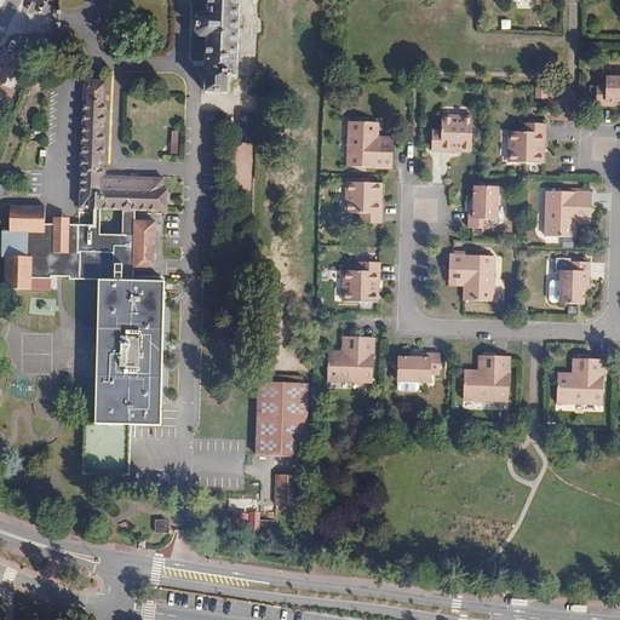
[(239,0),(207,0),(207,12),(200,11),(195,16),(195,33),(199,38),(201,38),(206,38),(204,93),(228,95),(228,76),(237,76),(239,0)]
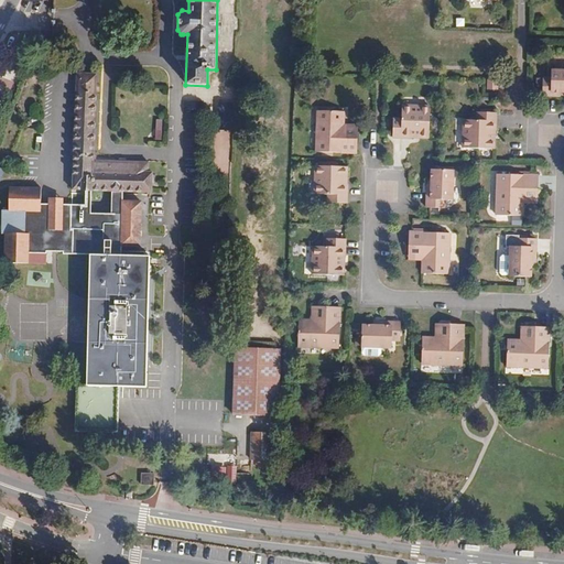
[(563,69),(551,69),(551,77),(543,77),(542,96),(561,97),(562,91),(563,91),(563,69)]
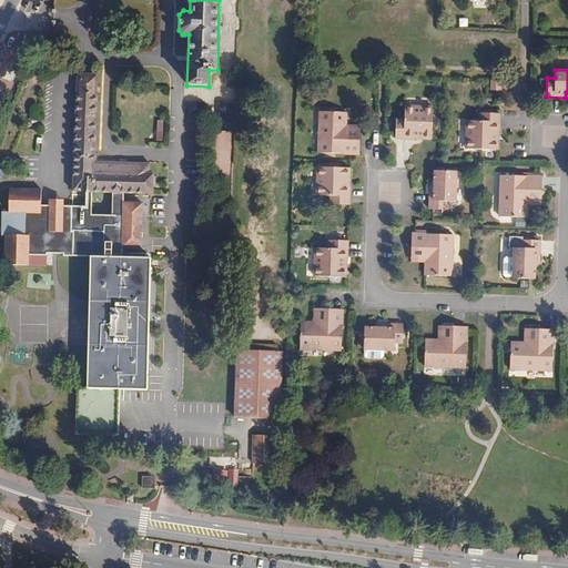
[(150,172),(150,163),(148,162),(134,162),(94,161),(99,73),(77,72),(72,192),(87,192),(92,192),(95,192),(112,193),(122,193),(153,195),(154,172),(150,172)]
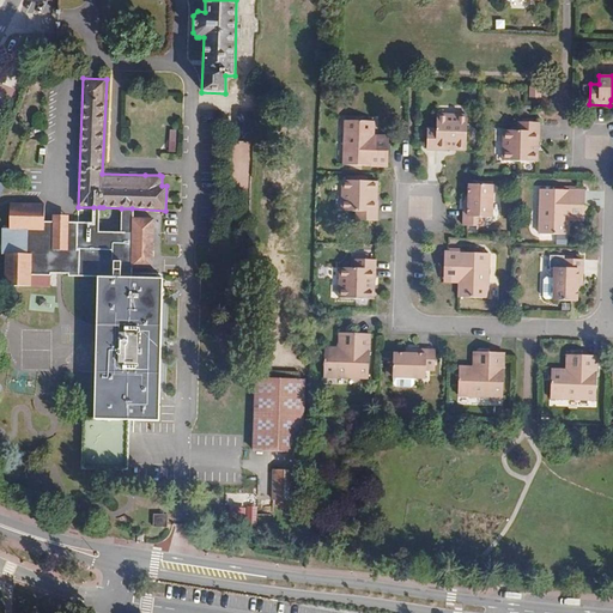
[(541,98),(541,86),(529,86),(529,97),(541,98)]
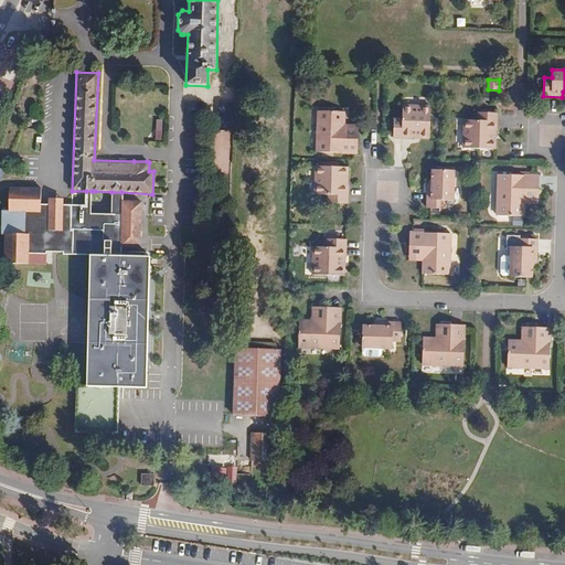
[(430,138),(432,106),(402,105),(402,119),(394,118),(393,138),(412,139),(412,138),(412,135),(420,135),(420,138),(430,138)]
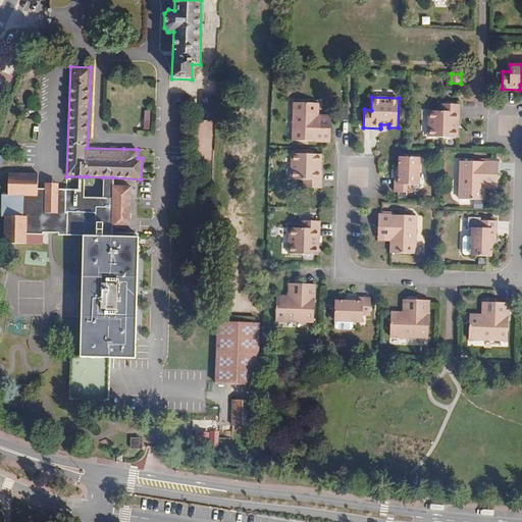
[(318,125),(318,114),(319,103),(294,102),(292,141),(330,142),(331,126),(318,125)]
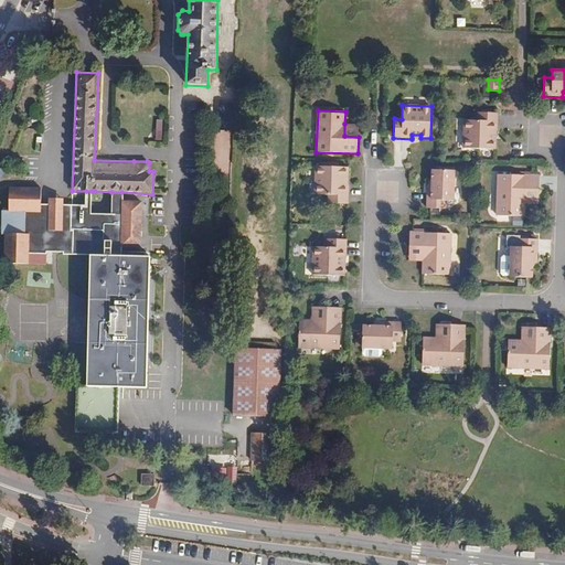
[(492,140),(493,131),(496,131),(497,131),(498,113),(478,112),(478,119),(464,119),(462,148),(496,149),(496,140),(492,140)]
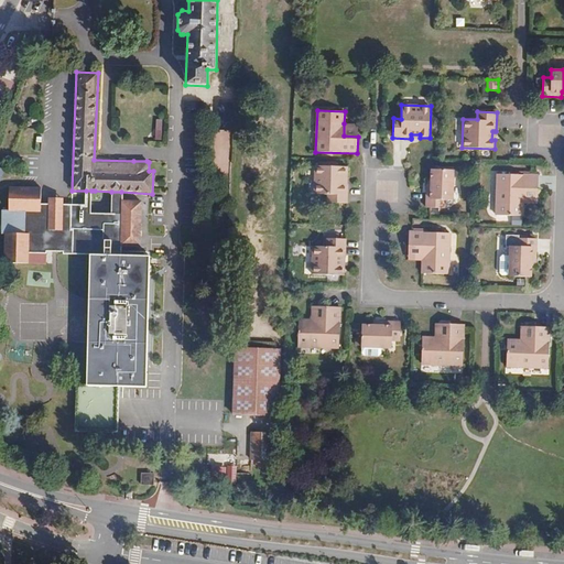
[(358,137),(358,123),(344,123),(344,136),(358,137)]
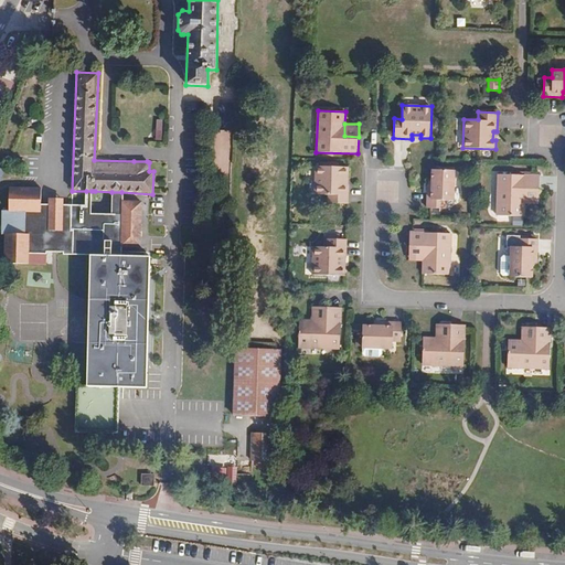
[(344,185),(344,177),(348,177),(348,167),(316,166),(315,194),(328,194),(328,202),(348,203),(349,185),(348,185),(344,185)]
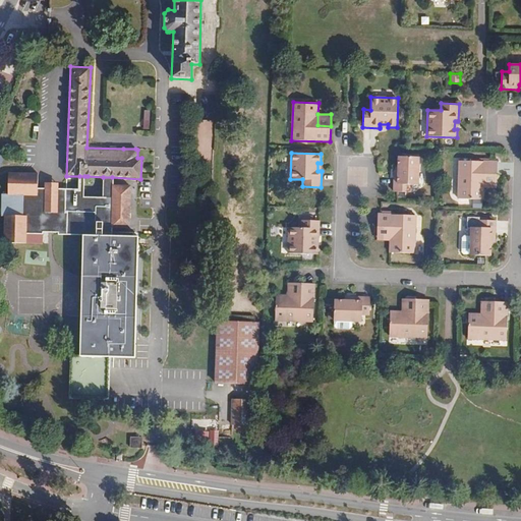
[(418,185),(419,158),(398,157),(398,167),(398,174),(394,174),(394,192),(411,192),(411,185),(418,185)]
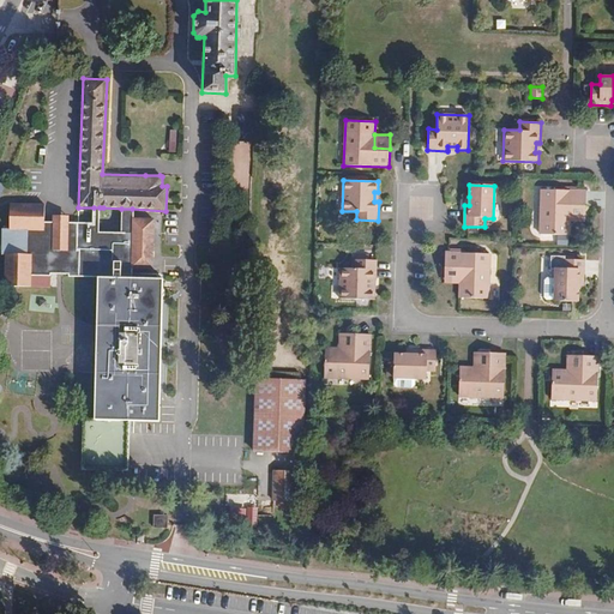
[(570,222),(570,208),(585,208),(587,191),(541,190),(540,234),(569,235),(570,222)]
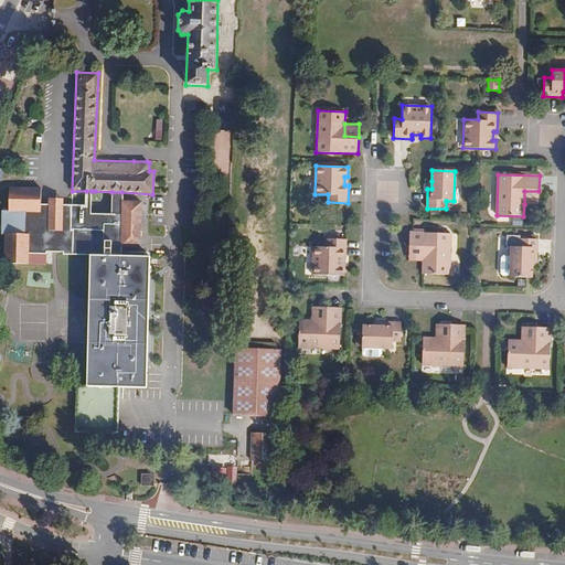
[(147,387),(149,256),(121,255),(121,246),(139,247),(140,203),(127,203),(127,208),(117,208),(116,217),(112,217),(112,215),(91,214),(91,206),(86,206),(62,205),(49,205),(41,204),(41,190),(20,190),(21,188),(9,188),(9,211),(24,212),(23,234),(4,233),(3,263),(28,263),(28,253),(44,254),(45,253),(45,252),(45,247),(62,247),(62,252),(62,254),(89,255),(86,386),(77,385),(76,430),(117,432),(118,387),(147,387)]
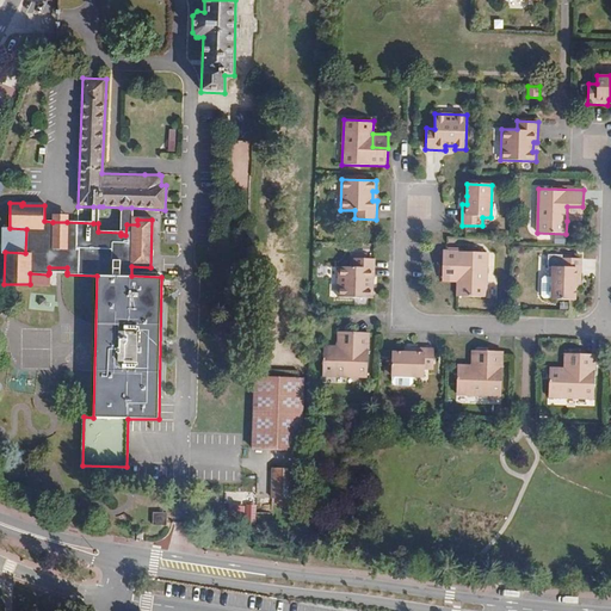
[(582,221),(582,207),(567,207),(567,221),(582,221)]
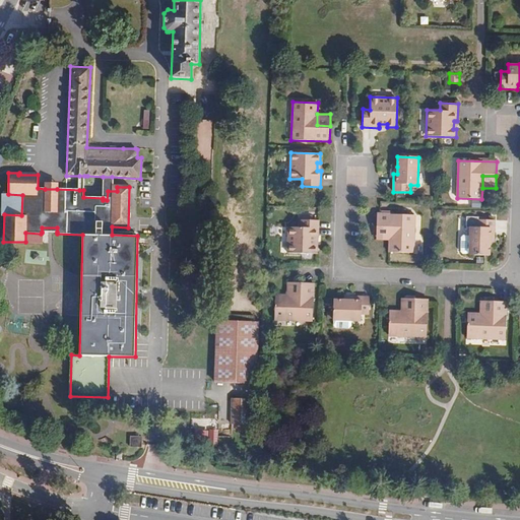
[(112,185),(112,177),(103,177),(103,185),(112,185)]
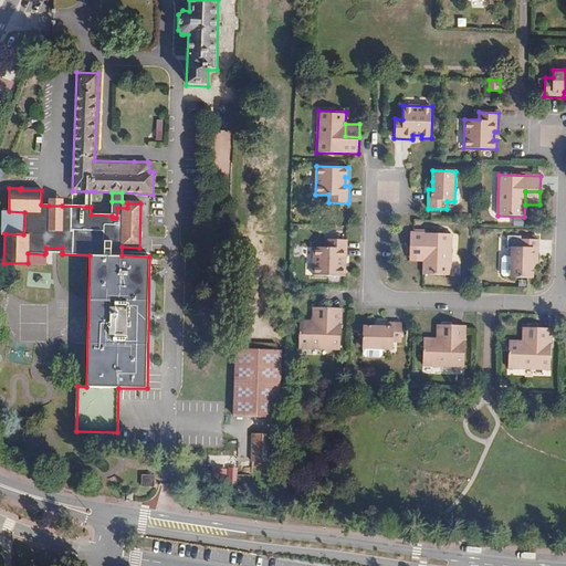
[(127,208),(127,203),(122,202),(122,201),(112,201),(112,216),(112,218),(116,218),(117,208),(127,208)]
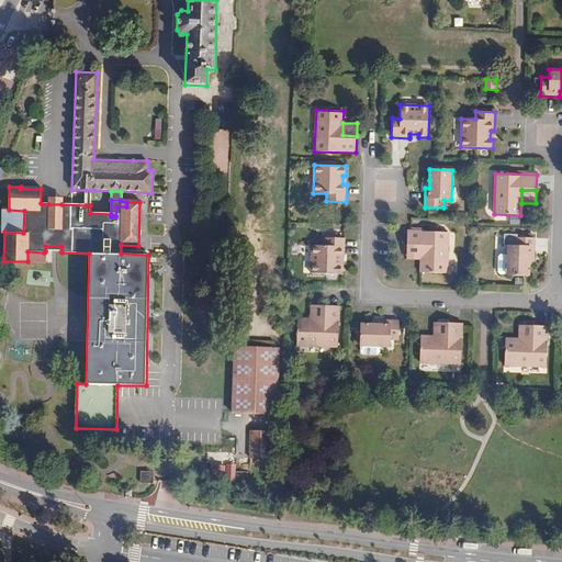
[(447,273),(448,232),(407,231),(407,246),(420,247),(420,260),(420,272),(447,273)]
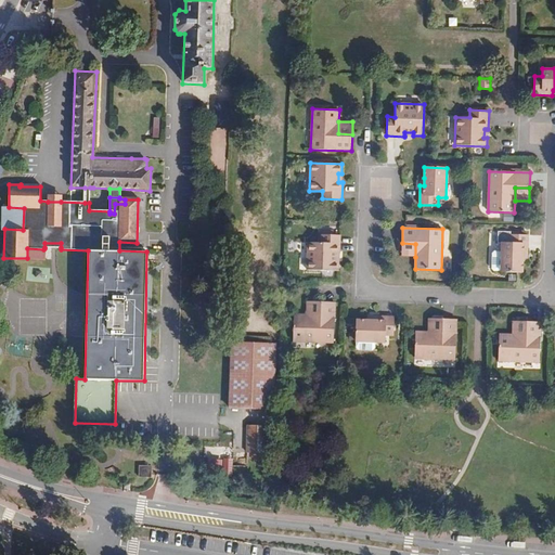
[(336,261),(336,253),(338,254),(339,254),(340,235),(321,234),(321,243),(307,242),(307,270),(338,271),(338,261),(336,261)]
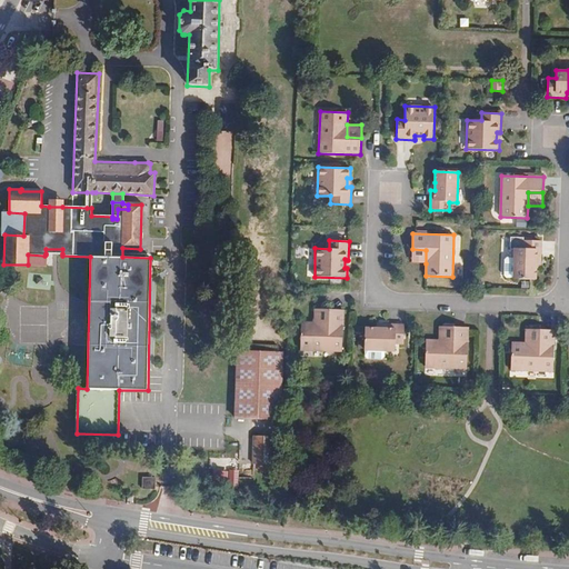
[(536,269),(537,260),(541,260),(541,241),(522,240),(522,249),(515,248),(513,279),(536,280),(536,269)]
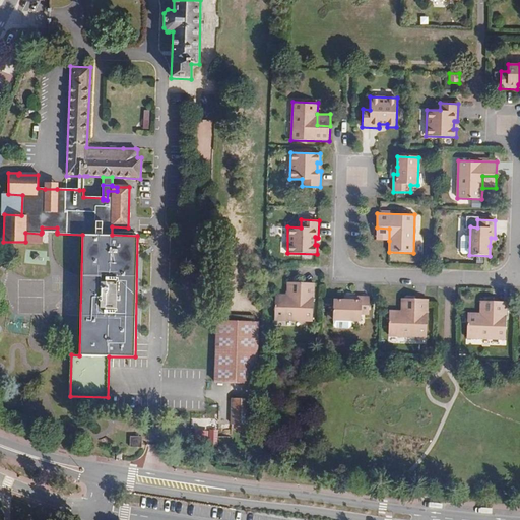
[(389,241),(389,229),(377,228),(376,240),(389,241)]
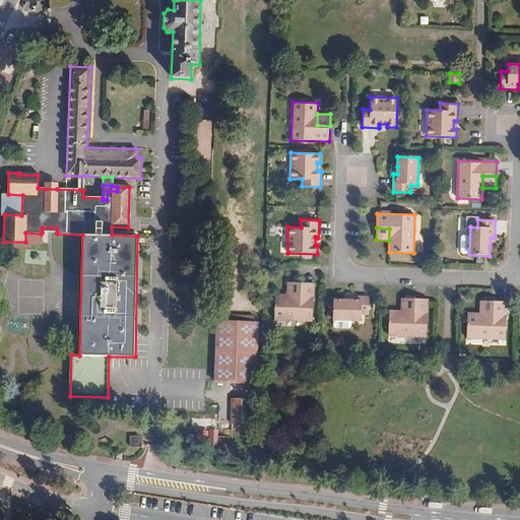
[(313,321),(314,283),(299,282),(299,295),(286,295),(275,295),(274,320),(313,321)]
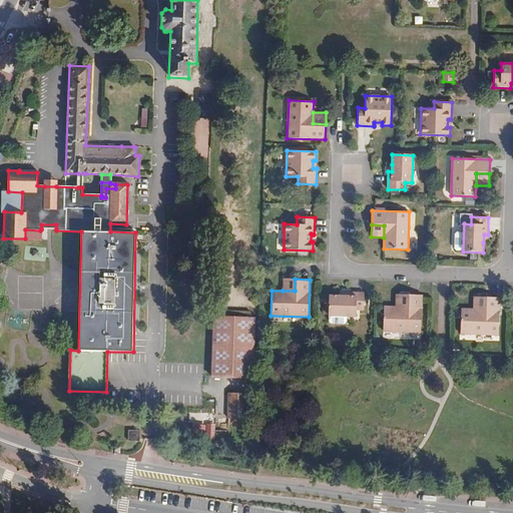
[(295,291),(295,279),(283,279),(283,291),(295,291)]
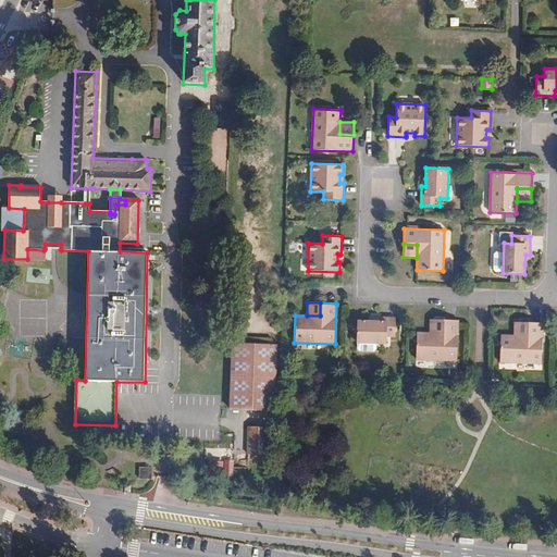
[(395,336),(396,318),(378,318),(376,322),(369,321),(357,321),(356,342),(386,343),(387,336),(395,336)]
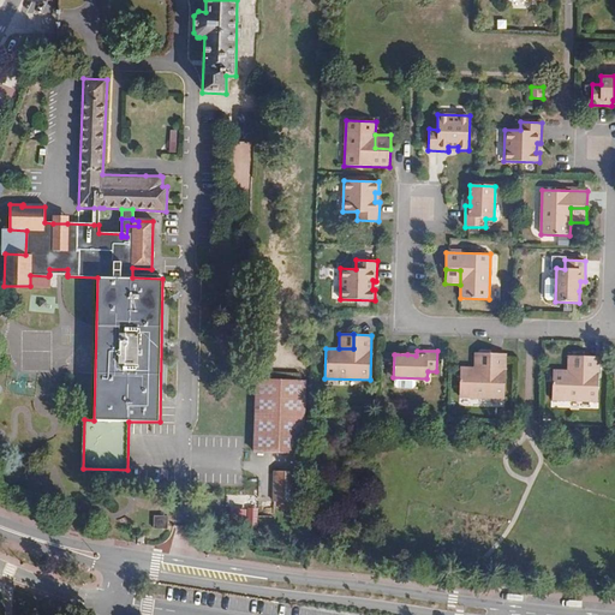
[(505,399),(506,353),(489,353),(488,368),(475,368),(460,368),(459,396),(505,399)]
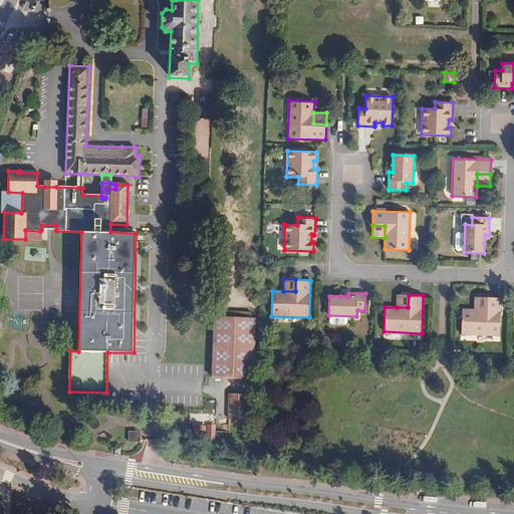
[(408,307),(409,295),(397,295),(397,307),(408,307)]
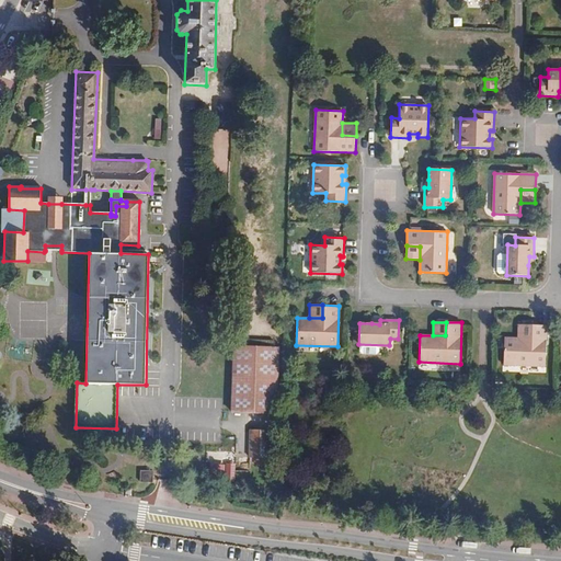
[(546,366),(547,325),(530,324),(530,339),(517,338),(505,338),(504,365),(546,366)]
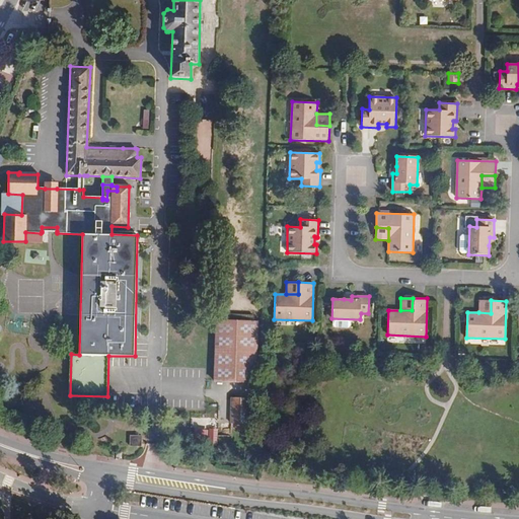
[(491,313),(491,300),(478,300),(478,312),(491,313)]
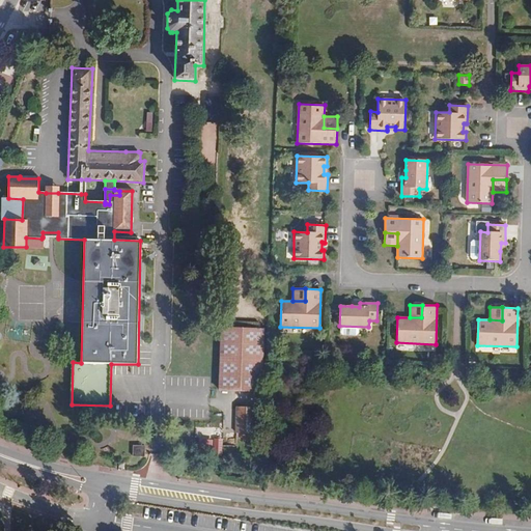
[(261,391),(262,328),(221,327),(219,389),(261,391)]
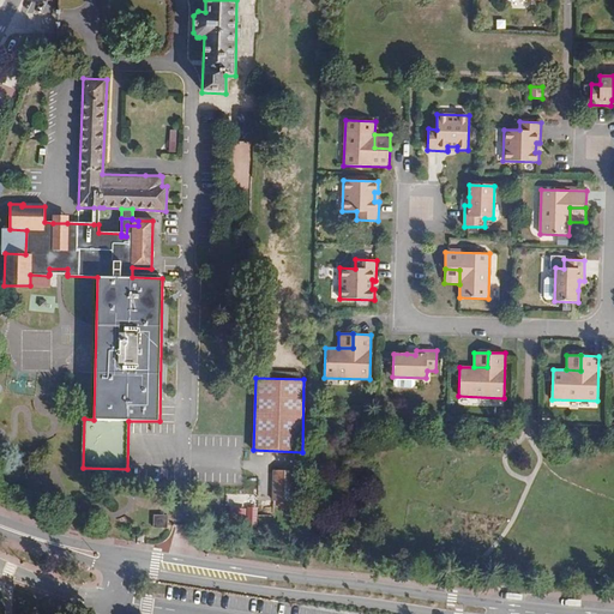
[(294,501),(295,470),(274,470),(272,500),(294,501)]
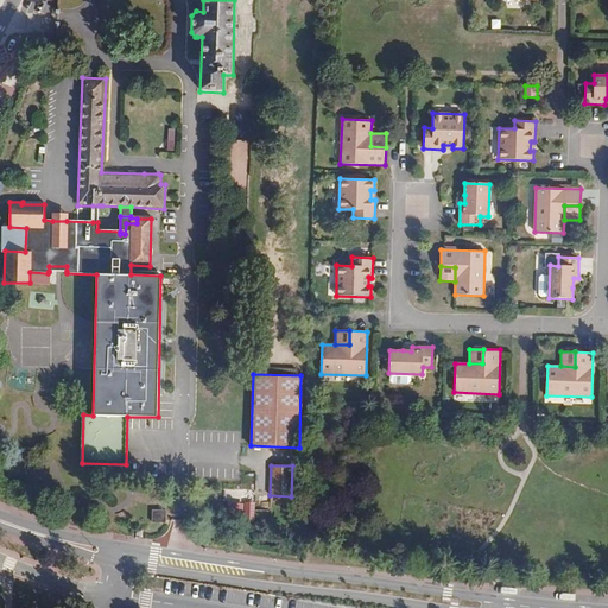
[(252,493),(253,473),(242,472),(242,483),(226,483),(226,492),(252,493)]
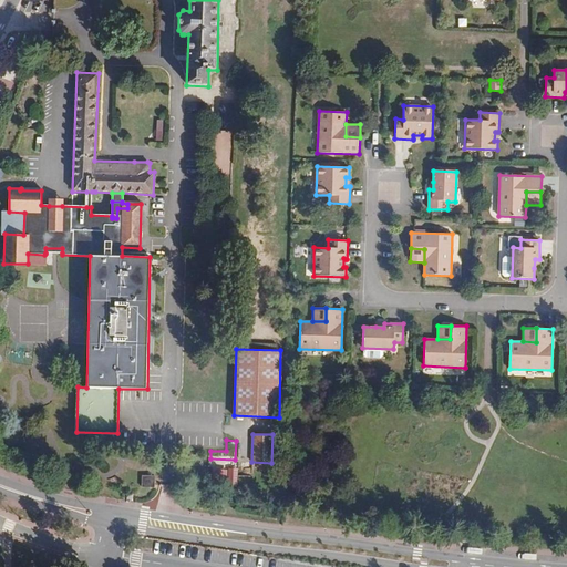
[(156,487),(156,476),(145,475),(144,487),(156,487)]
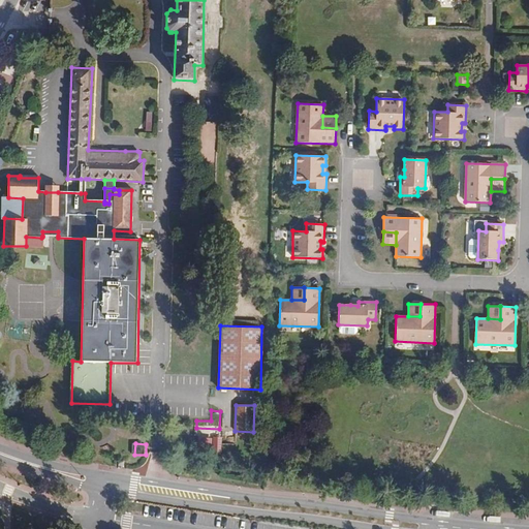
All buildings are outlined.
